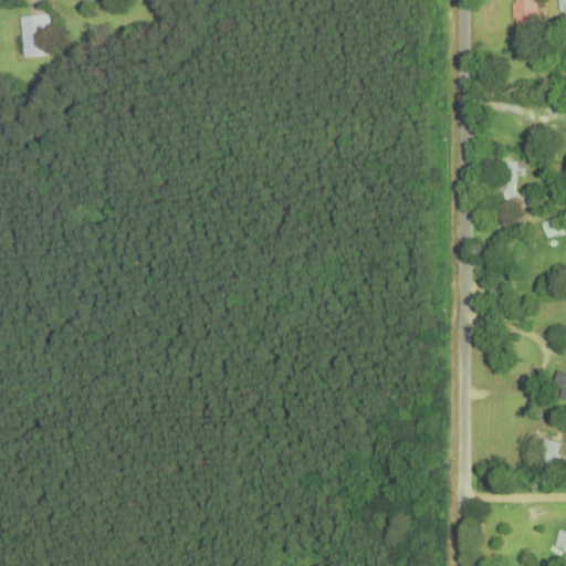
[(536,0),(513,0),(514,25),(536,25),(536,0)]
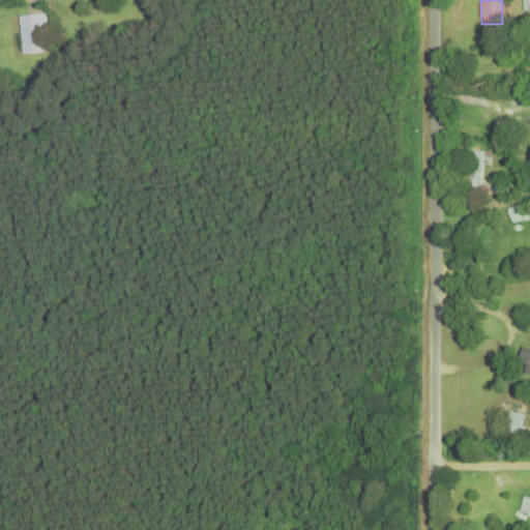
[(19,17),(22,55),(49,53),(46,15),(19,17)]
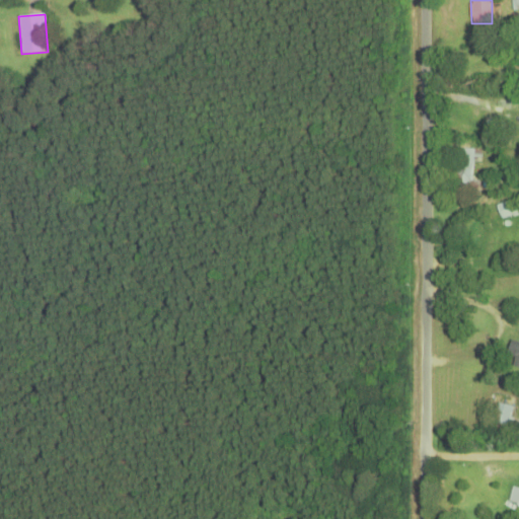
[(471,181),(472,161),(480,161),(480,150),(456,148),(452,191),(476,193),(477,182),(471,181)]
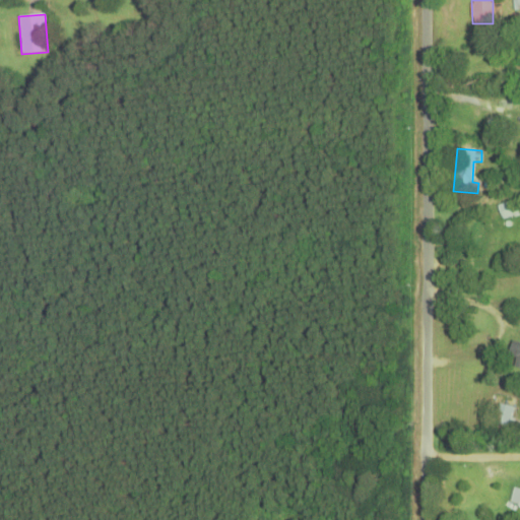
[(499,205),(501,218),(516,215),(514,202),(499,205)]
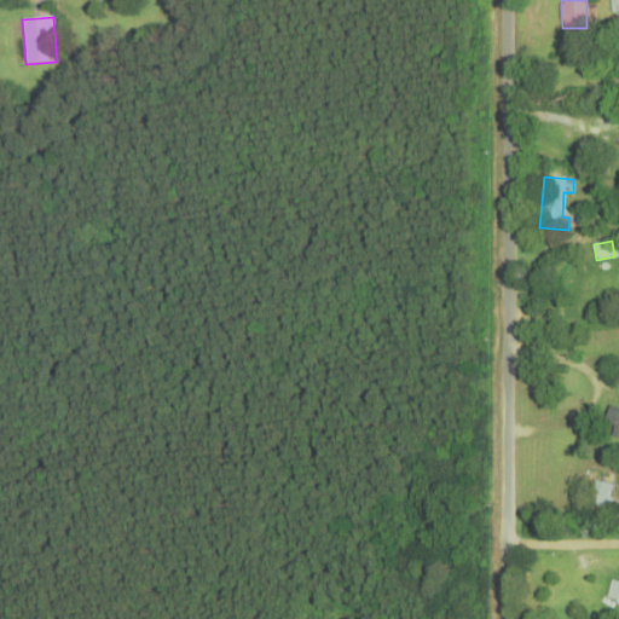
[(614,426),(611,437),(618,438),(618,408),(609,406),(605,423),(614,426)]
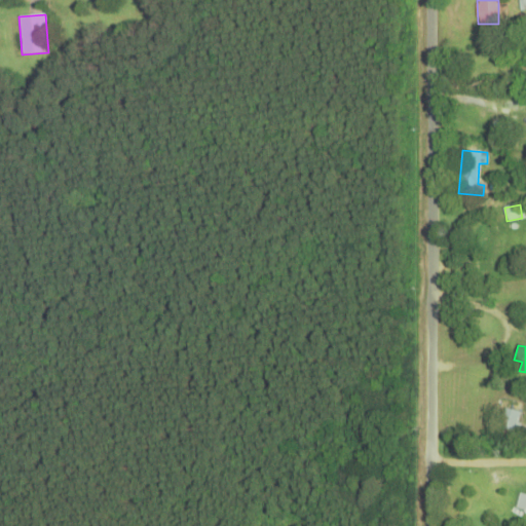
[(525,425),(517,423),(520,413),(505,409),(499,431),(525,439),(525,425)]
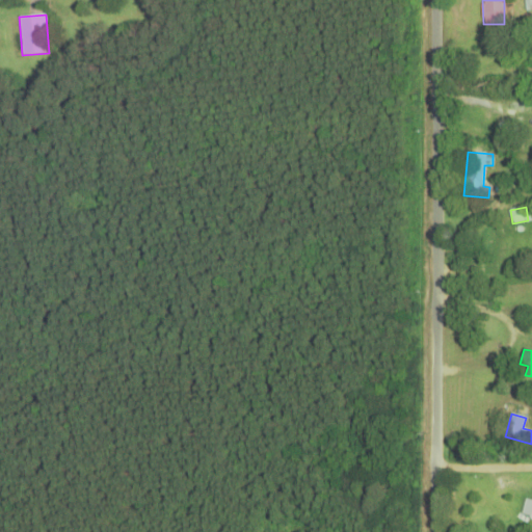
[(521,516),(531,519),(531,500),(525,499),(521,516)]
